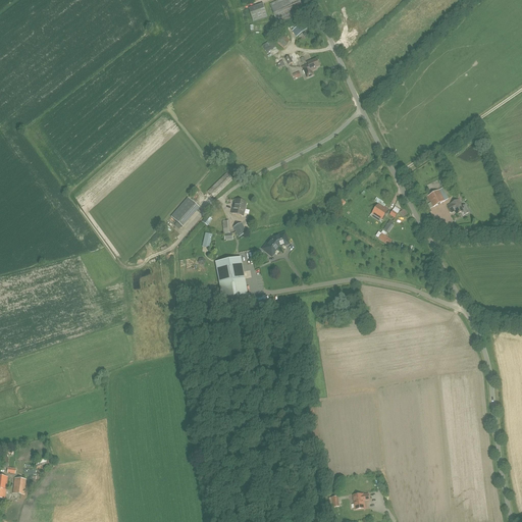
[(299,0),(280,0),(270,5),(278,24),(305,13),(299,0)]
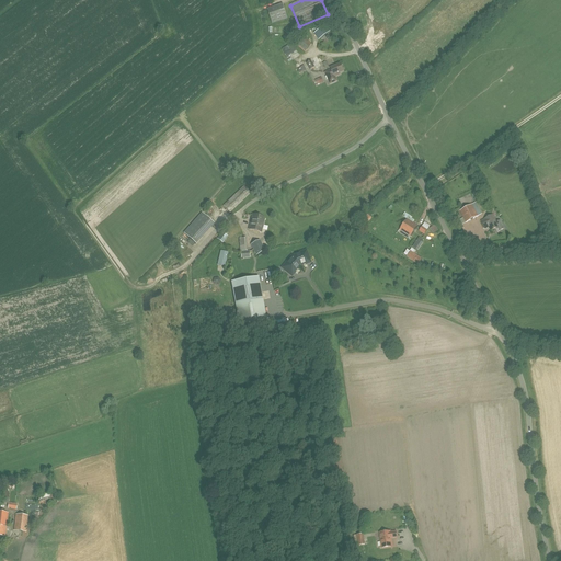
[(266,10),(273,25),(289,19),(283,3),(266,10)]
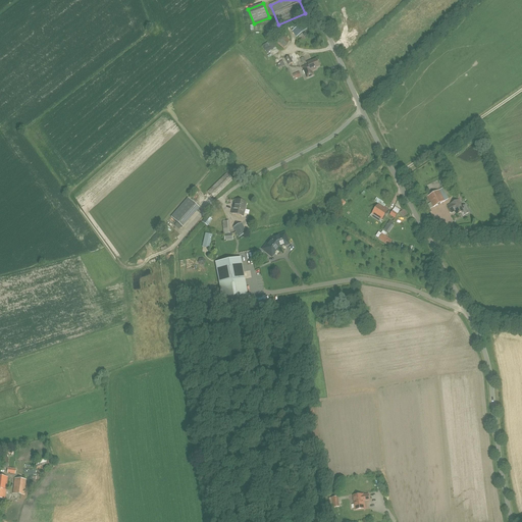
[(303,33),(300,28),(293,31),(296,37),(303,33)]
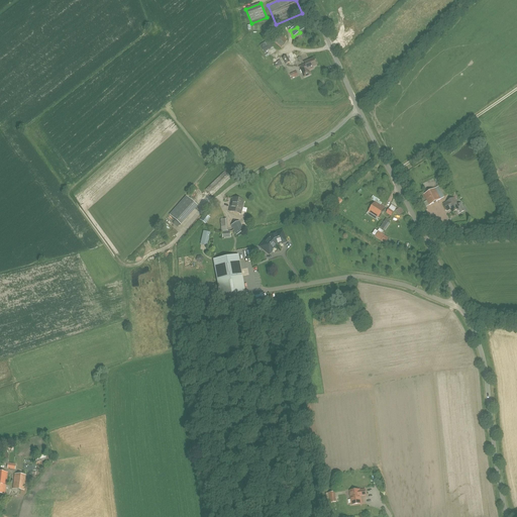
[(275,42),(281,48),(288,39),(282,33),(280,36),(275,42)]
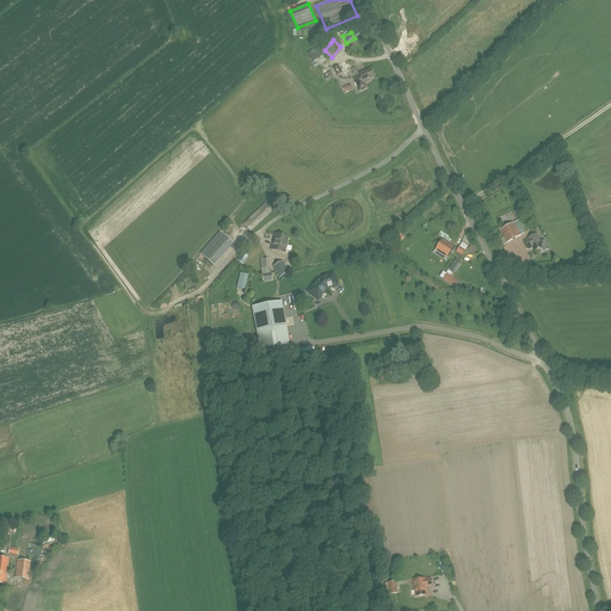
[(313,62),(322,56),(318,48),(307,54),(313,62)]
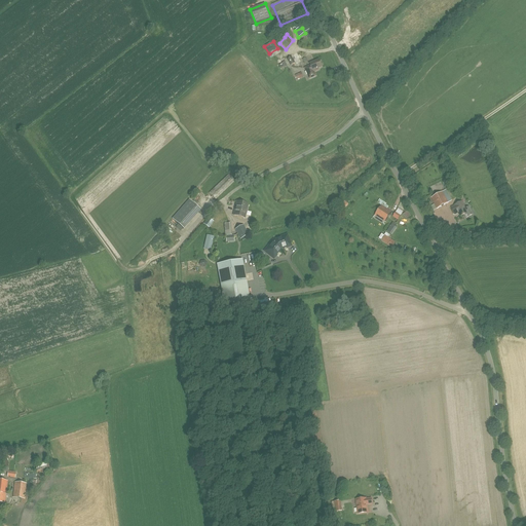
[(310,65),(310,66),(305,69),(309,79),(315,77),(314,72),(318,70),(318,69),(323,67),(320,61),(310,65)]
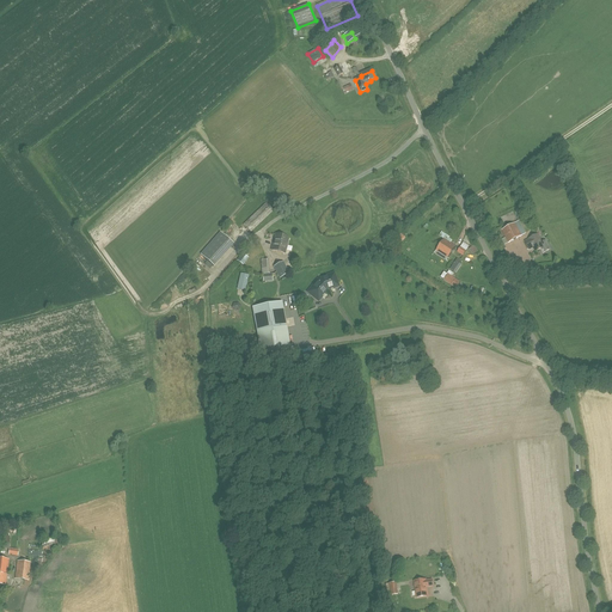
[(251,232),(273,210),(267,203),(244,225),(251,232)]
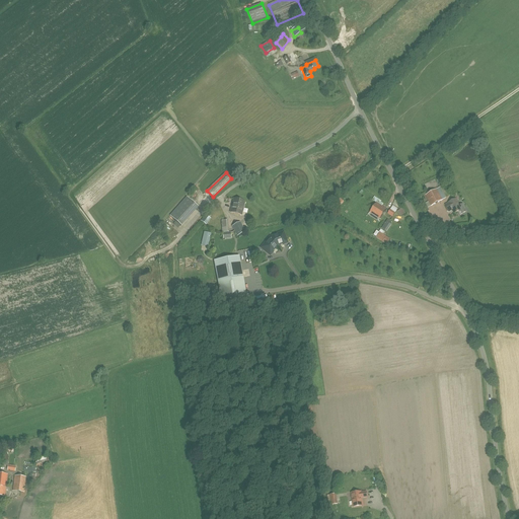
[(442,201),(437,190),(425,196),(429,202),(426,204),(428,208),(442,201)]
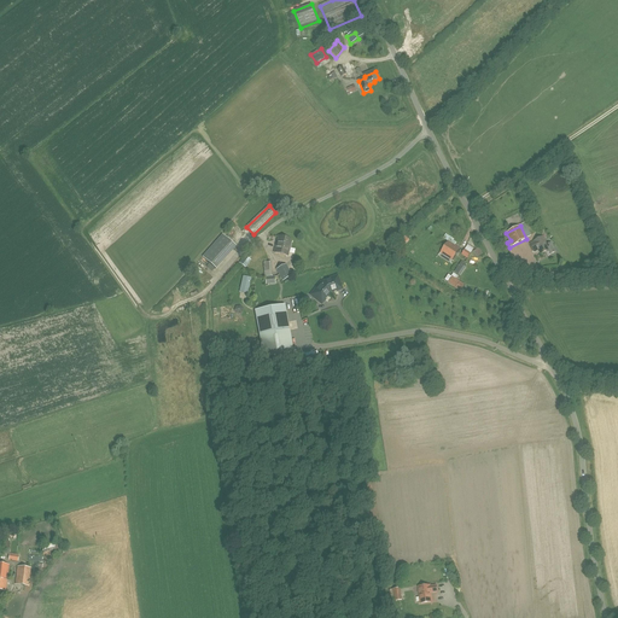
[(278,237),(277,242),(274,252),(287,256),(292,240),(278,237)]
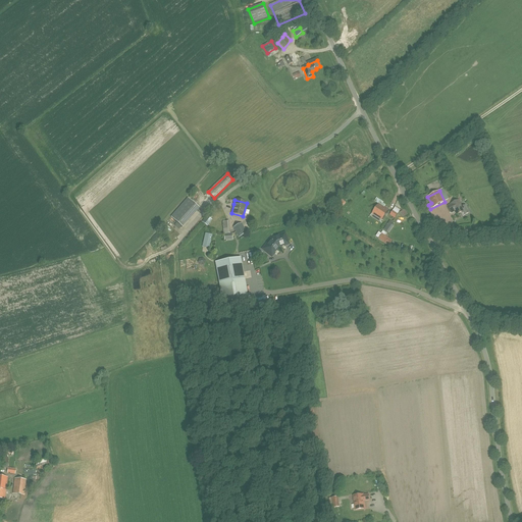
[(453,204),(452,204),(448,206),(452,213),(457,210),(459,214),(461,213),(463,216),(465,215),(465,214),(469,212),(465,205),(462,207),(458,200),(453,203),(453,204)]
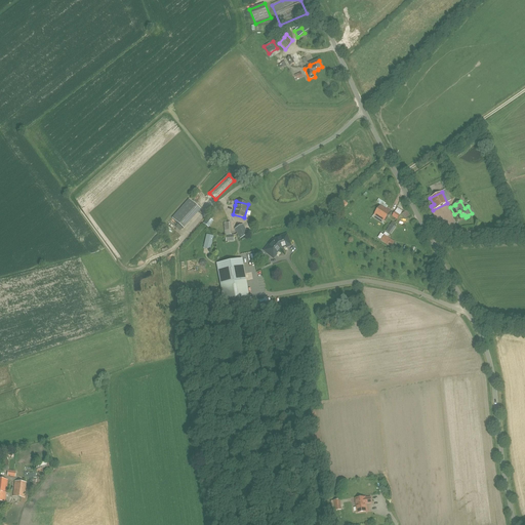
[(391,212),(386,209),(380,205),(374,215),(384,223),(391,212)]
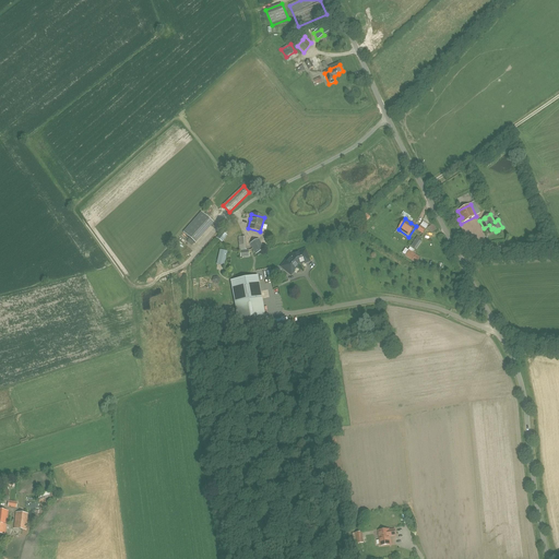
[(423,234),(429,225),(424,222),(417,230),(423,234)]
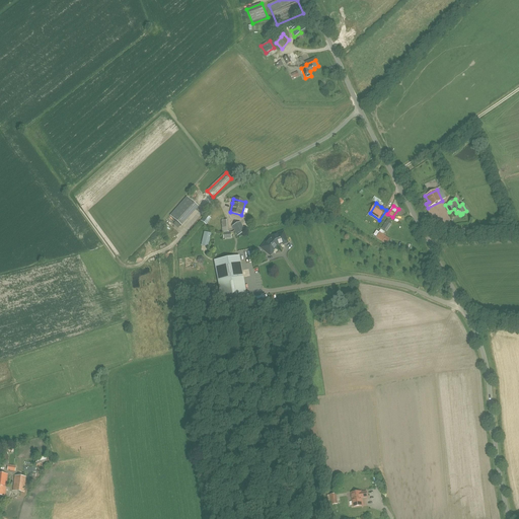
[(201,221),(206,225),(211,219),(206,215),(201,221)]
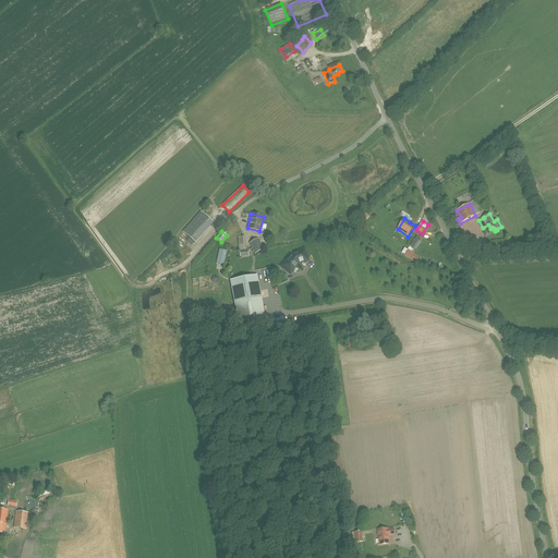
[(241,250),(246,250),(246,240),(250,240),(249,235),(239,235),(240,240),(241,250)]
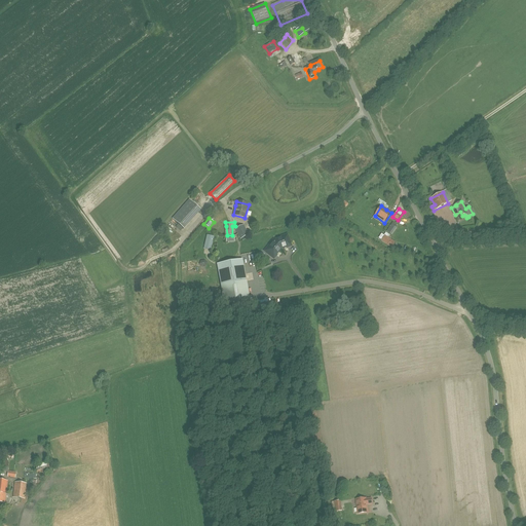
[(389,235),(396,226),(390,222),(384,231),(389,235)]
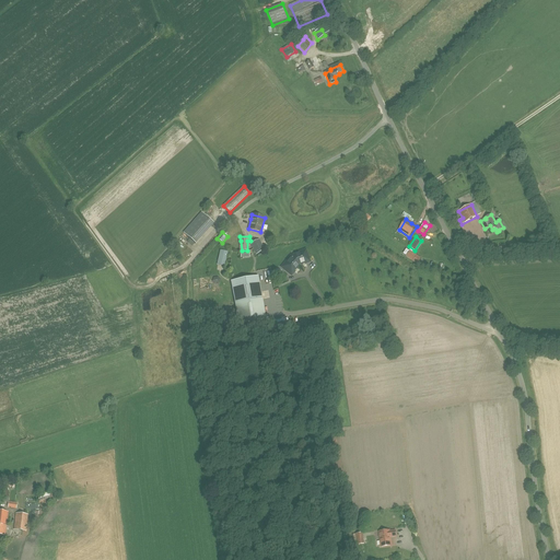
[(251,244),(255,255),(265,251),(259,240),(251,244)]
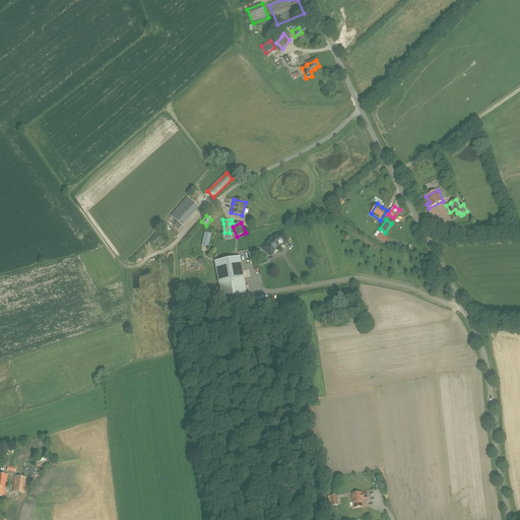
[(450,236),(452,230),(440,224),(438,231),(450,236)]
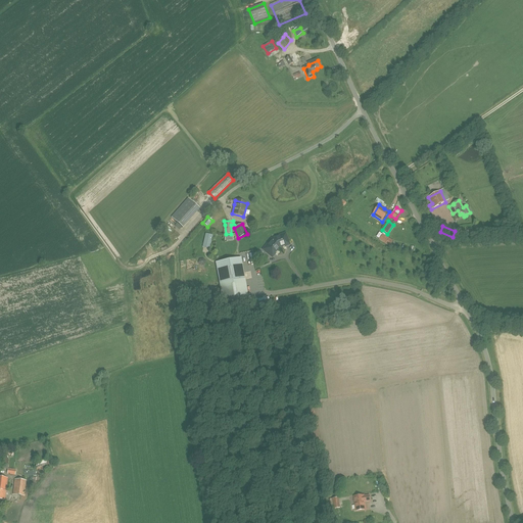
[(269,243),(264,250),(273,257),(276,253),(280,248),(284,246),(285,247),(289,245),(285,234),(279,236),(273,238),(272,237),(268,242),(269,243)]
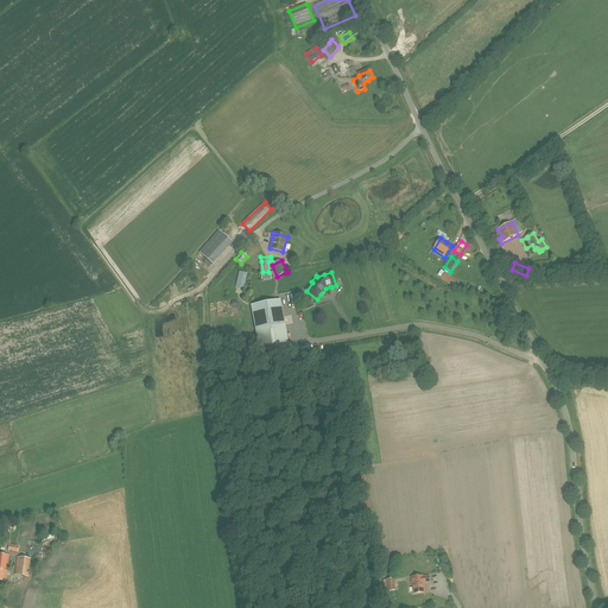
[(441,278),(448,283),(451,278),(445,273),(444,273),(441,278)]
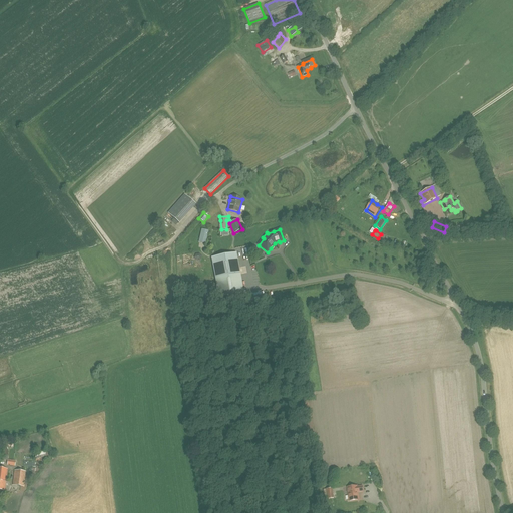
[(201,231),(198,242),(205,244),(208,233),(201,231)]
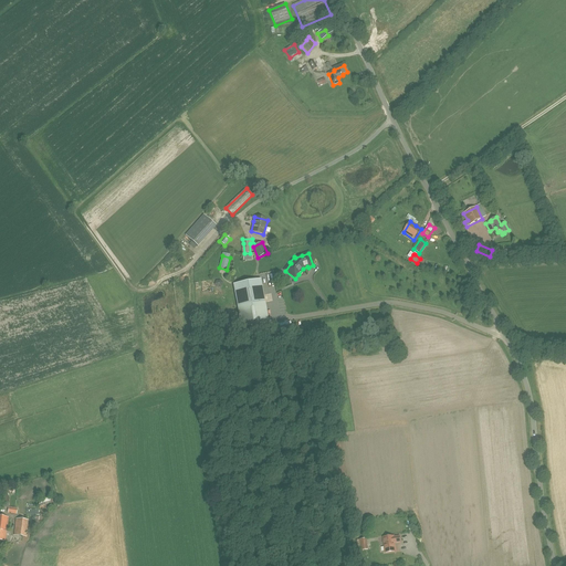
[(226,284),(222,279),(217,283),(220,289),(226,284)]
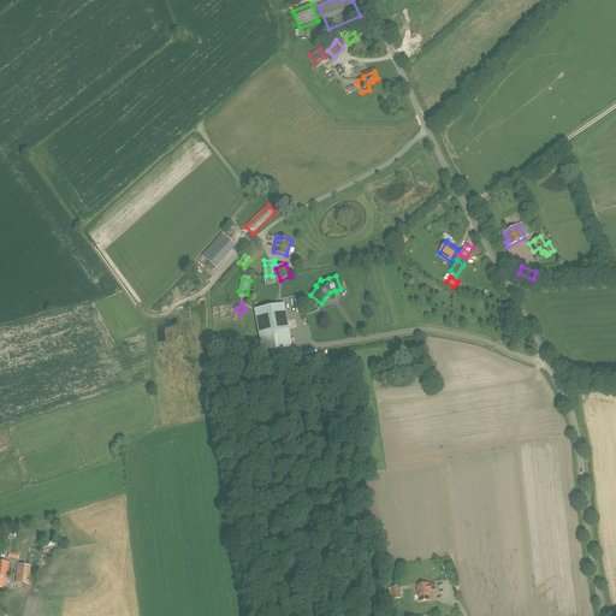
[(262,359),(278,355),(277,350),(291,348),(283,304),(254,309),(258,329),(262,359)]
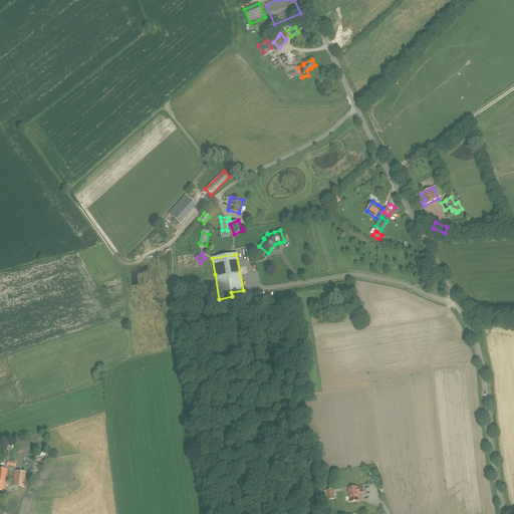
[(24,487),(26,473),(14,471),(12,486),(24,487)]
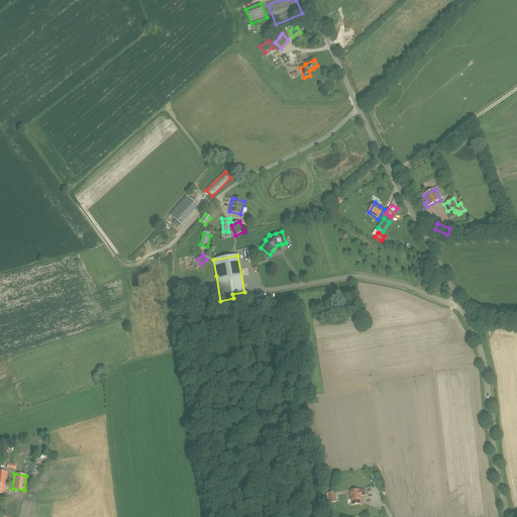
[(365,490),(359,491),(359,490),(349,492),(351,505),(362,504),(360,497),(366,496),(365,490)]
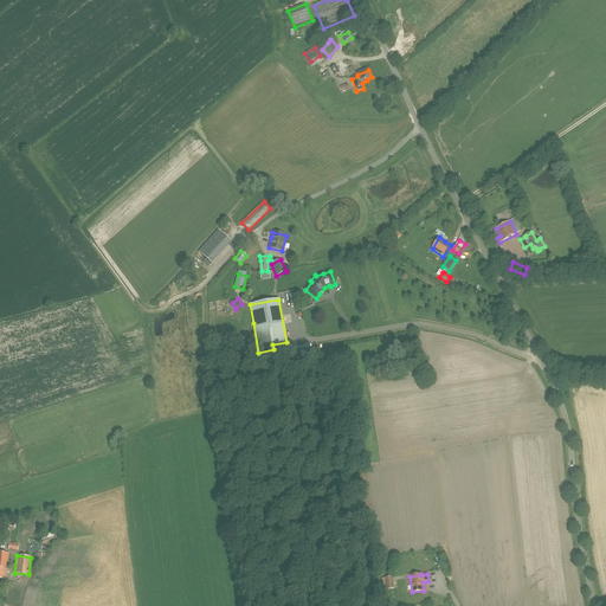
[(394,588),(392,577),(385,578),(381,579),(382,590),(394,588)]
